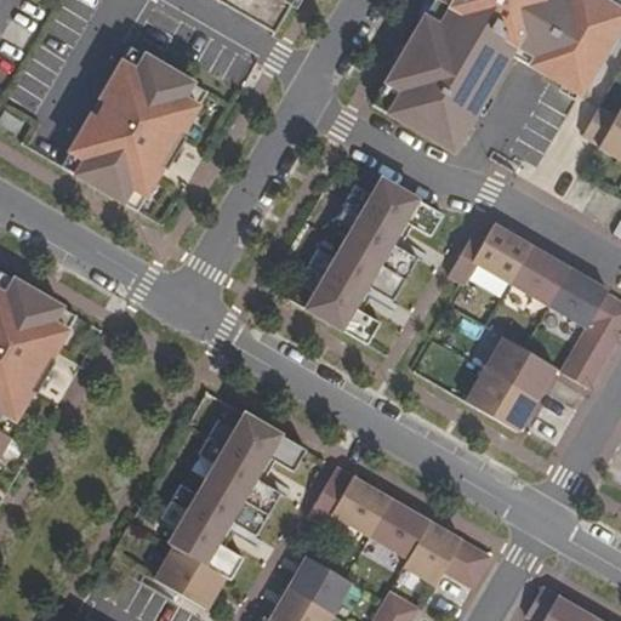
[(295,0),(217,0),(275,34),(295,0)]
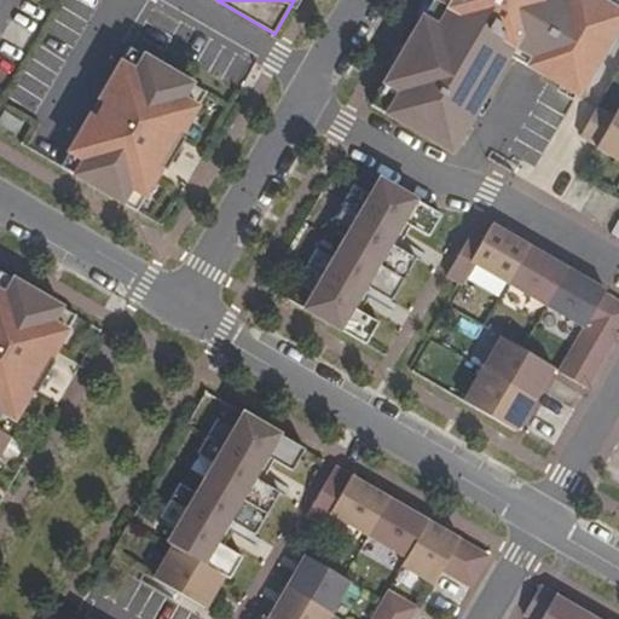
[(618,25),(618,10),(601,0),(434,0),(372,106),(453,152),(510,55),(579,96),(618,25)]
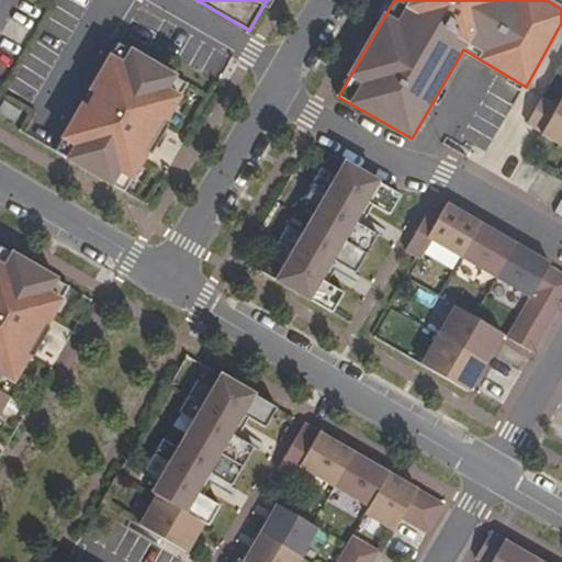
[(188,83),(119,44),(56,152),(125,192),(148,153),(152,155),(169,125),(165,123),(188,83)]
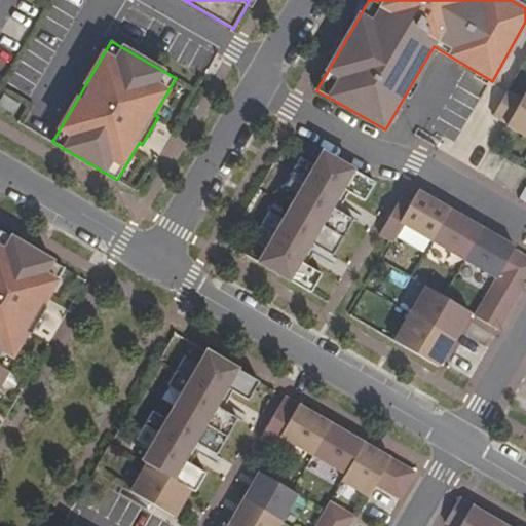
[(525,95),(523,101),(509,92),(494,116),(510,124),(509,126),(525,136),(525,95)]
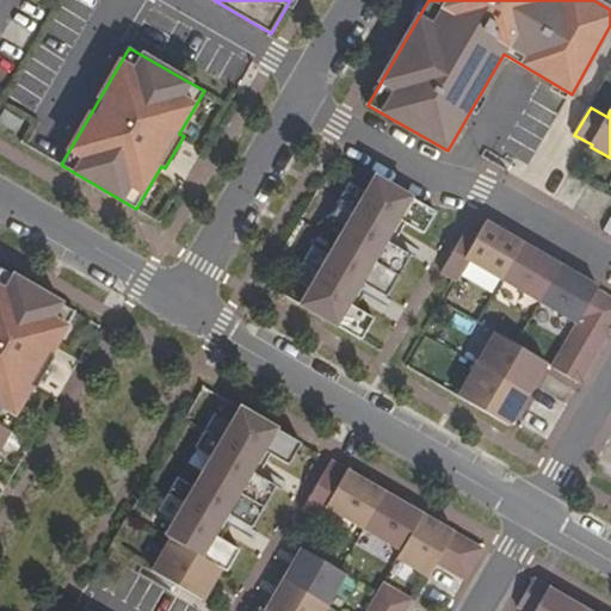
[(5,110),(0,117),(0,122),(18,133),(24,122),(5,110)]
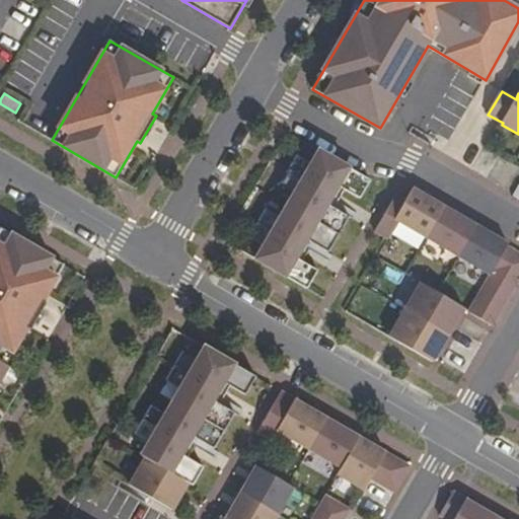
[(361,199),(371,180),(319,151),(312,164),(297,155),(281,183),(296,192),(281,218),(266,210),(249,237),(265,245),(256,260),(308,289),(318,271),(303,262),(297,258),(307,240),(313,243),(329,252),(350,217),(335,208),(328,204),(339,186),(345,190),(361,199)]
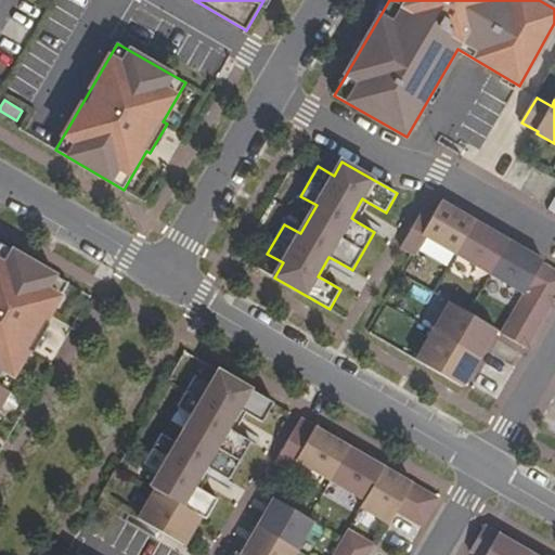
[(358,222),(369,203),(362,198),(351,218),(358,222)]
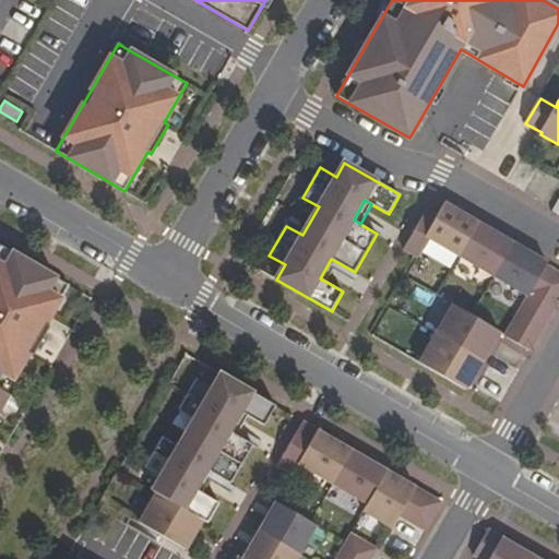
[(460,257),(479,223),(445,203),(438,216),(426,236),(429,239),(460,257)]
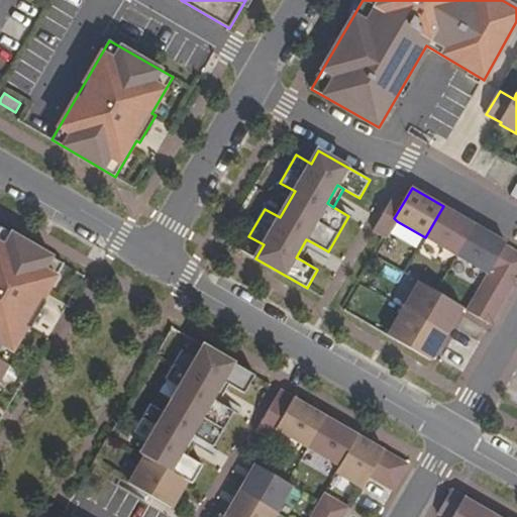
[(394,218),(405,200),(395,194),(374,230),(387,238),(397,221),(394,218)]
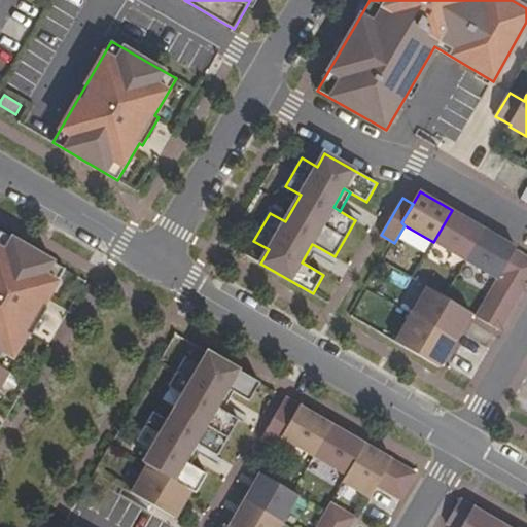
[(466,260),(485,229),(452,210),(433,242),(466,260)]
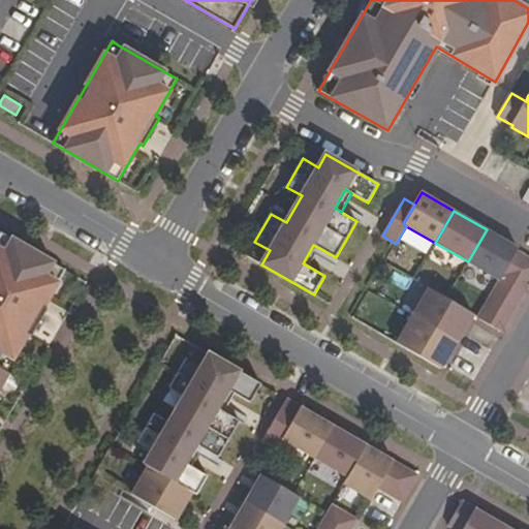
[(517,251),(519,249),(487,229),(468,261),(500,280),(517,251)]
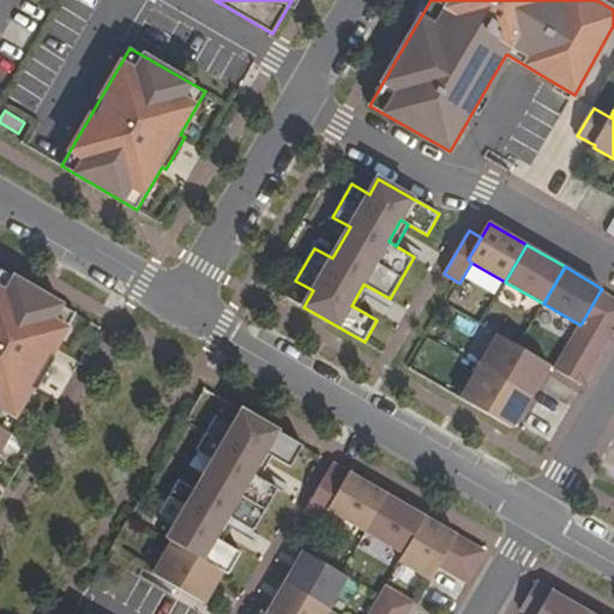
[(77,313),(1,270),(0,271),(0,426),(7,432),(32,389),(37,391),(55,359),(52,356),(77,313)]
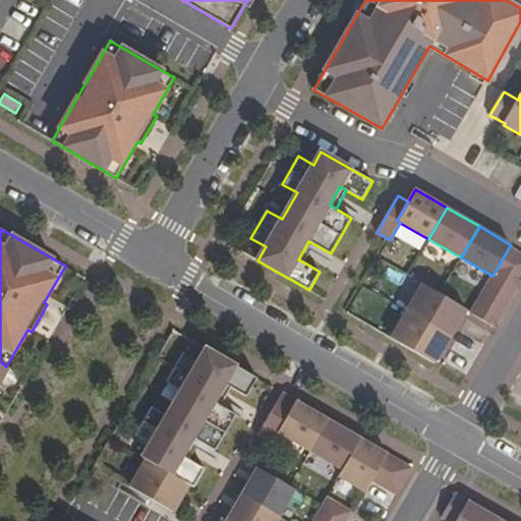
[(304,263),(314,244),(308,241),(298,259),(304,263)]
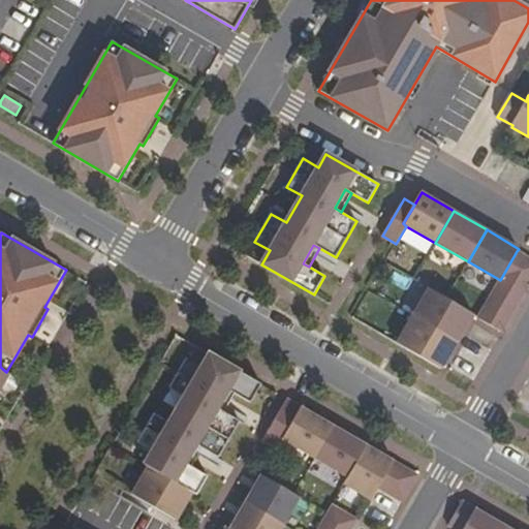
[(528,286),(528,258),(517,251),(500,280),(478,318),(502,333),(528,286)]
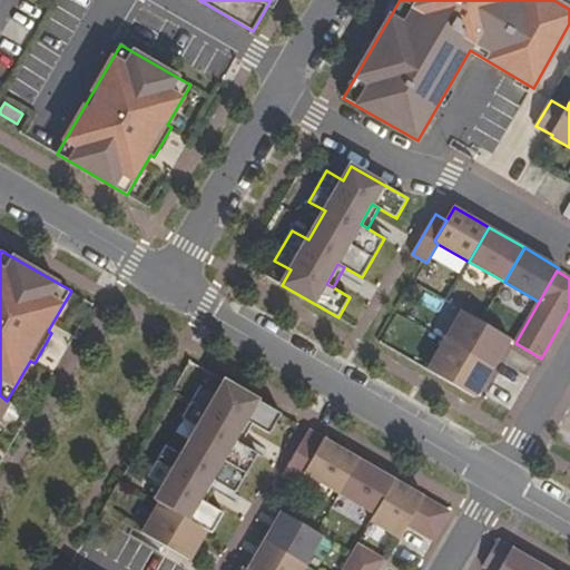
[(493,369),(511,338),(463,311),(445,340),(493,369)]
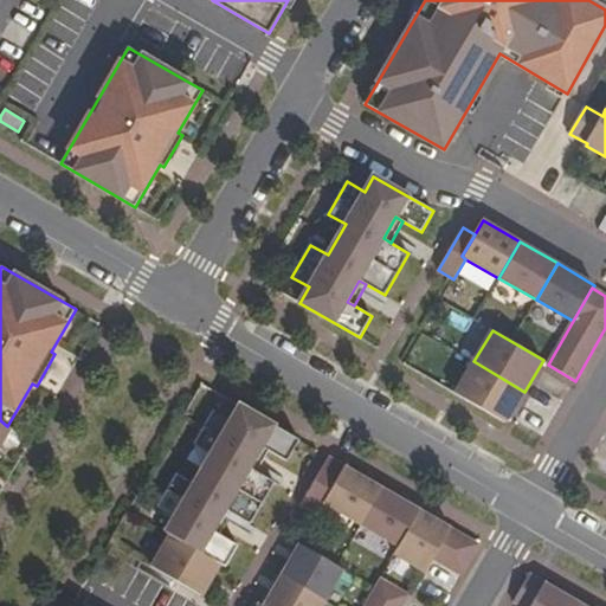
[(507,424),(524,392),(474,361),(455,394),(507,424)]
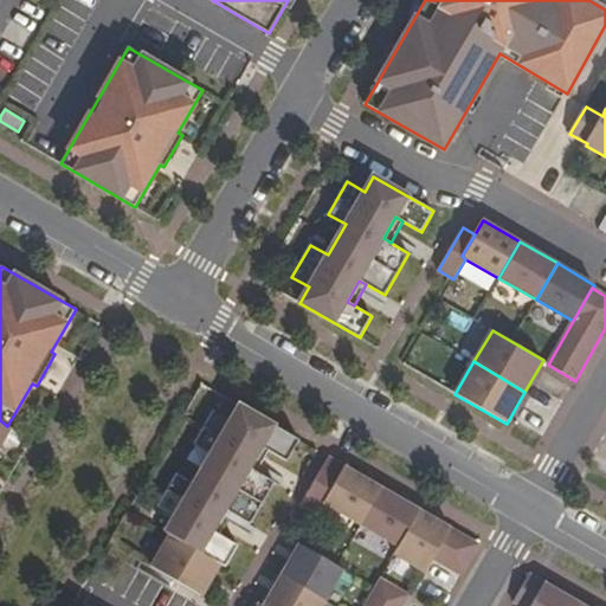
[(287,462),(300,440),(239,406),(231,421),(213,411),(194,444),(211,453),(194,483),(176,474),(158,507),(175,516),(166,533),(171,535),(221,565),(225,567),(238,546),(220,535),(213,532),(225,510),(232,514),(250,524),(275,483),(257,472),(249,469),(262,446),(269,451),(287,462)]
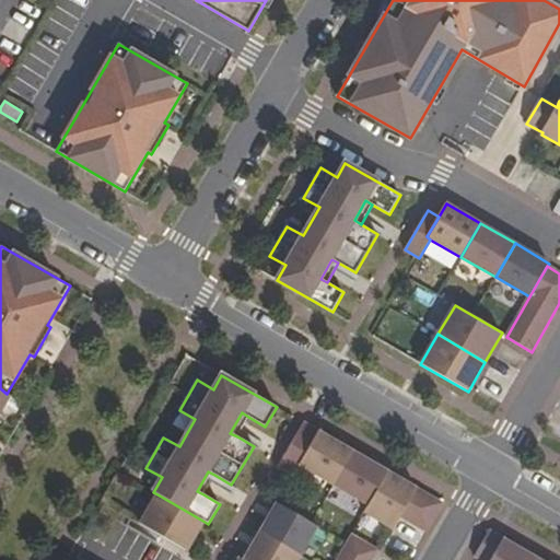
[(7,394),(0,388),(0,415),(11,396),(7,394)]
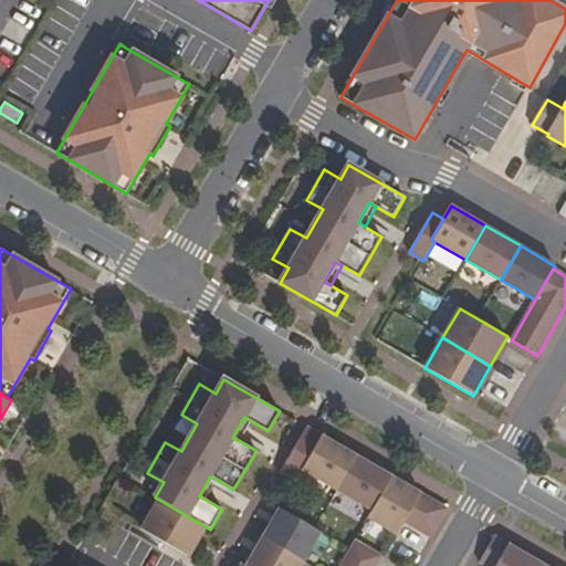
[(244,417),(232,438),(240,441),(251,421),(244,417)]
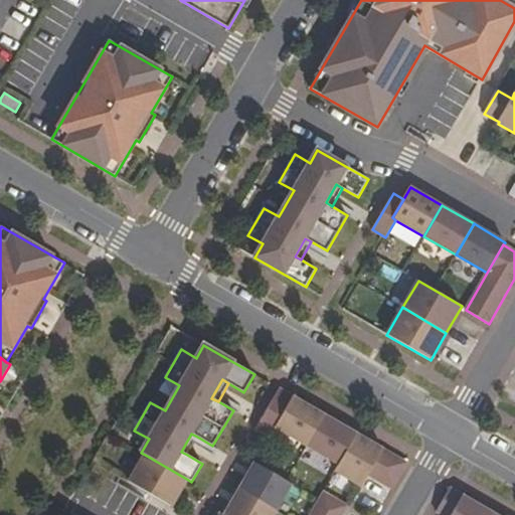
[(326,415),(280,388),(267,411),(280,419),(276,427),(308,446),(326,415)]
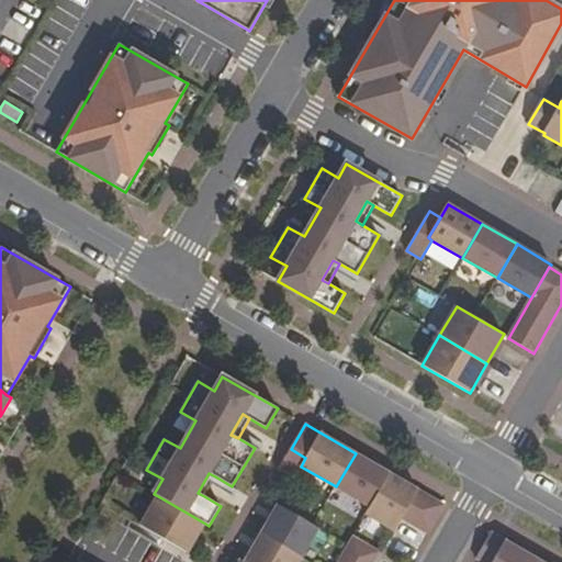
[(305,458),(291,449),(279,470),(294,478),(301,467),(305,458)]
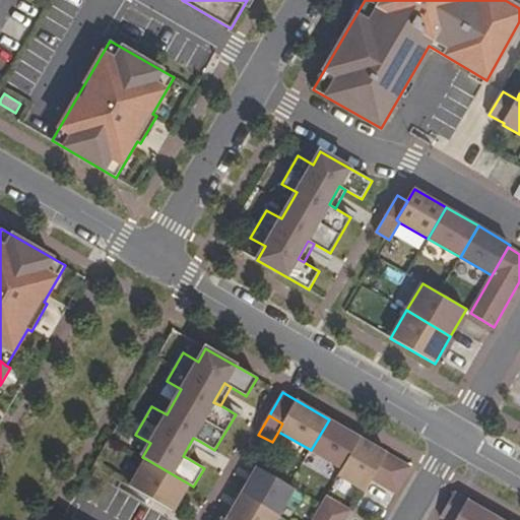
[(361,438),(329,419),(311,450),(342,469),(361,438)]
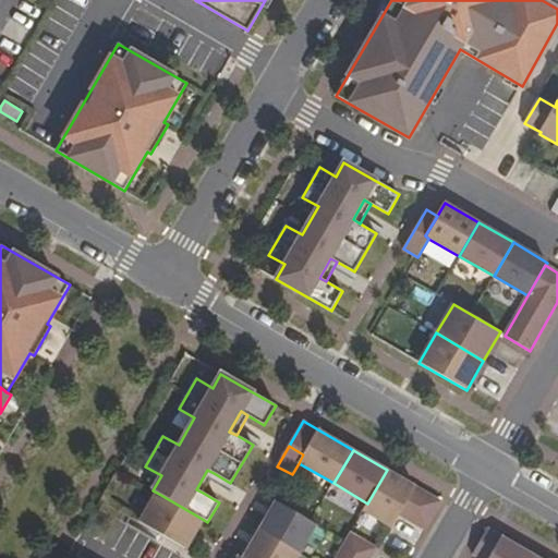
[(214,473),(207,470),(196,489),(203,493),(214,473)]
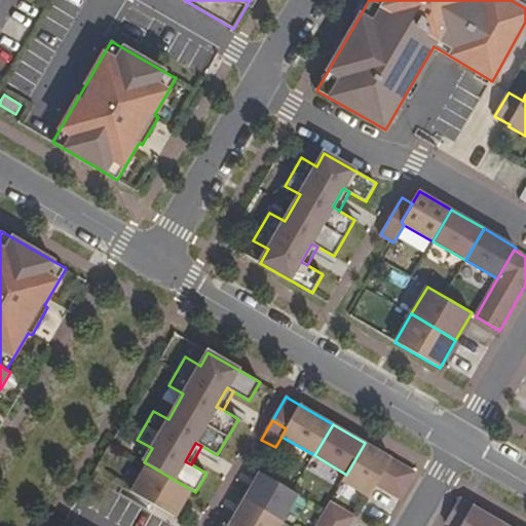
[(365,443),(346,475),(342,481),(370,496),(376,485),(384,472),(408,486),(416,473),(365,443)]
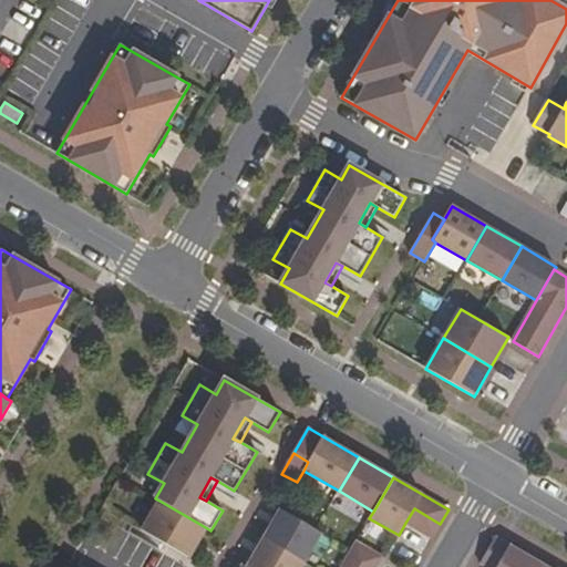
[(207,528),(160,501),(142,529),(189,557),(207,528)]
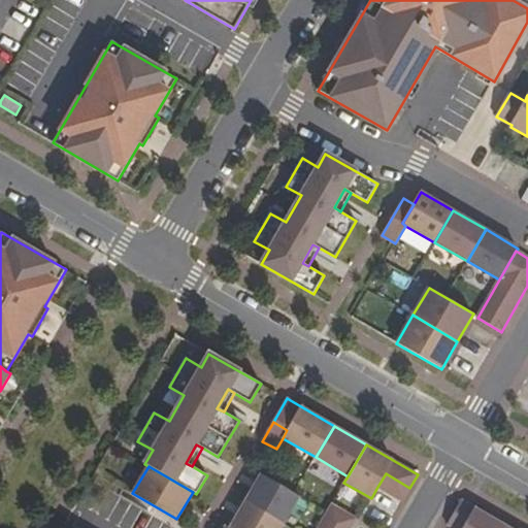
[(386,473),(377,487),(402,501),(409,488),(386,473)]
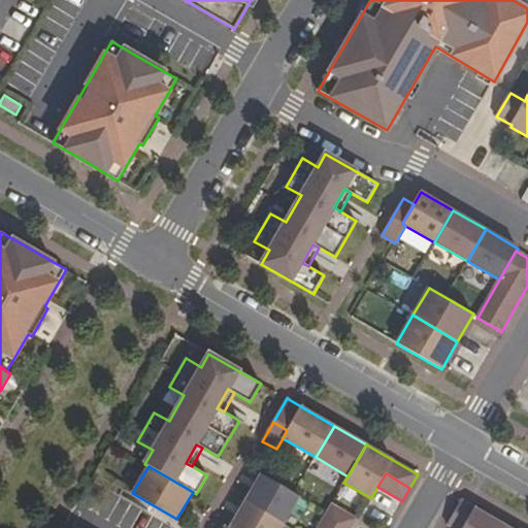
[(300,497),(261,474),(245,501),(284,524),(300,497)]
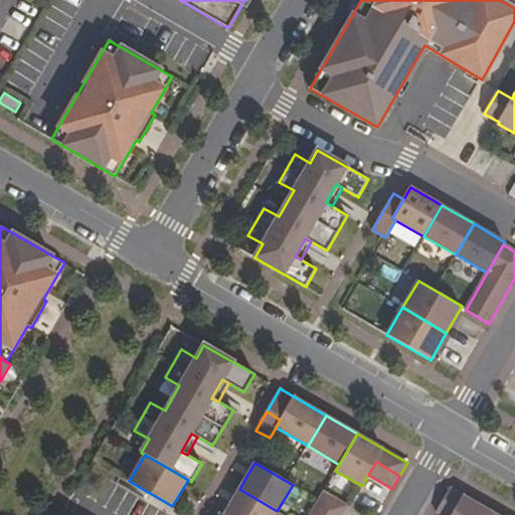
[(274,514),(277,511),(239,489),(224,514),(223,514),(274,514)]
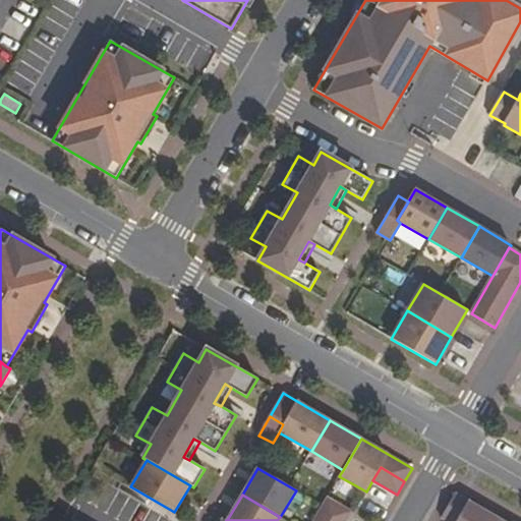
[(500,520),(501,520),(456,495),(442,518),(448,520),(500,520)]
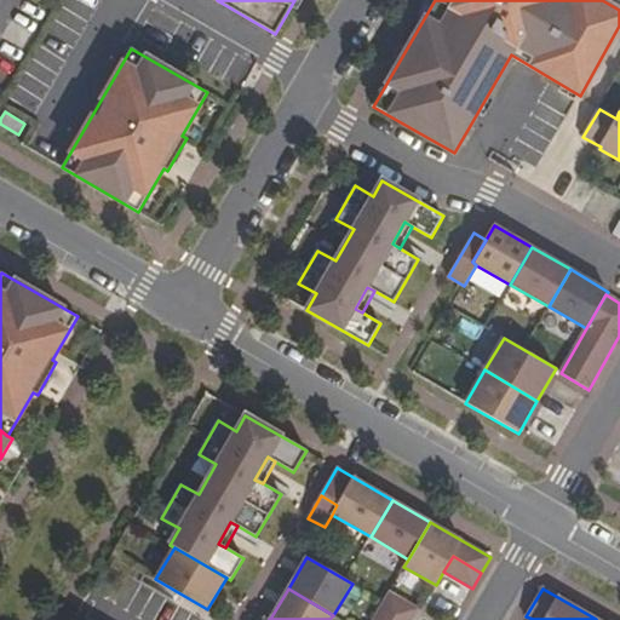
[(412,619),(419,609),(391,593),(382,608),(401,619),(412,619)]
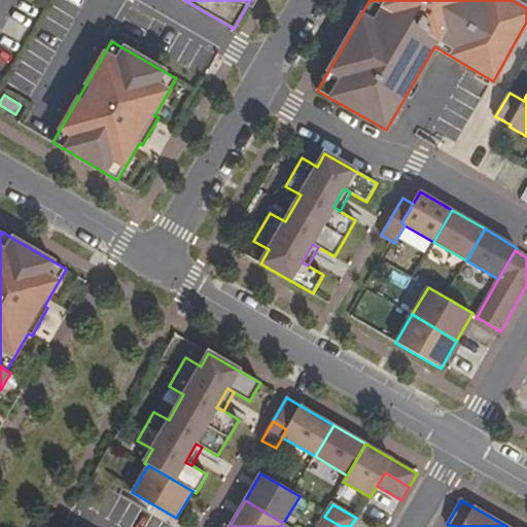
[(341,526),(324,517),(318,526),(341,526)]
